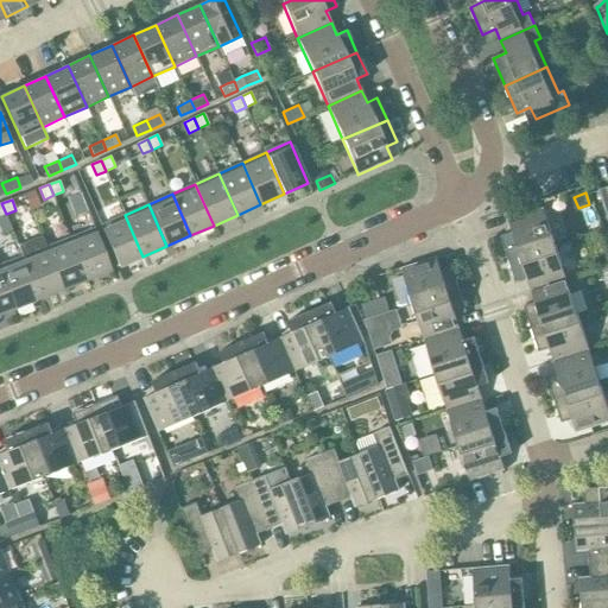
[(510,259),(556,244),(544,208),(508,219),(513,232),(502,235),(510,259)]
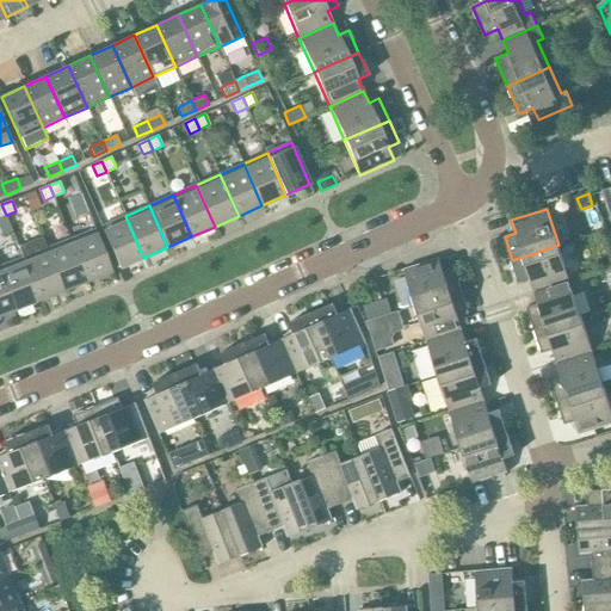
[(143,258),(125,216),(102,227),(119,269),(143,258)]
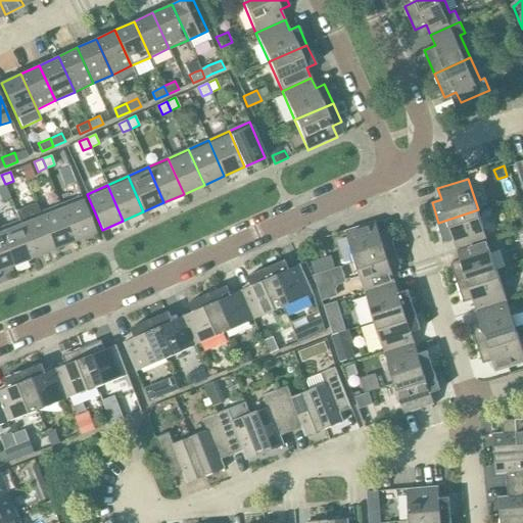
[(60,204),(75,241),(96,233),(82,196),(60,204)]
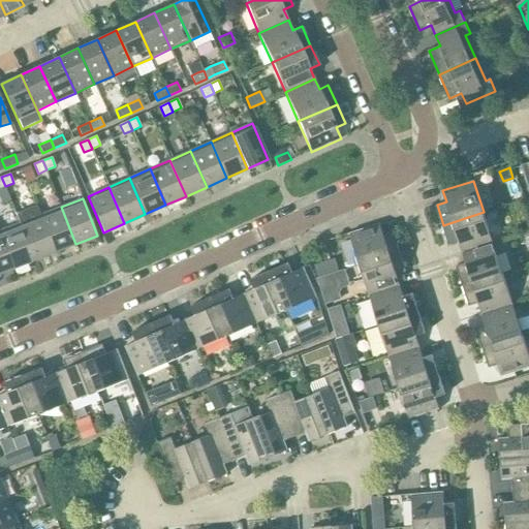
[(34,260),(55,252),(40,215),(36,206),(16,214),(20,223),(34,260)]
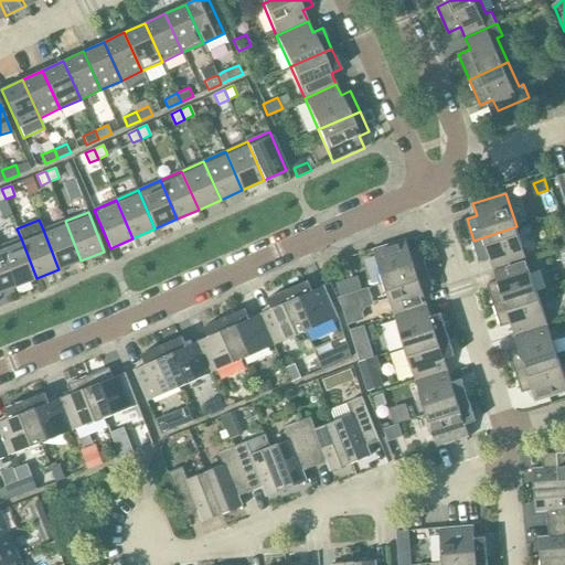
[(59,269),(81,260),(65,221),(43,230),(59,269)]
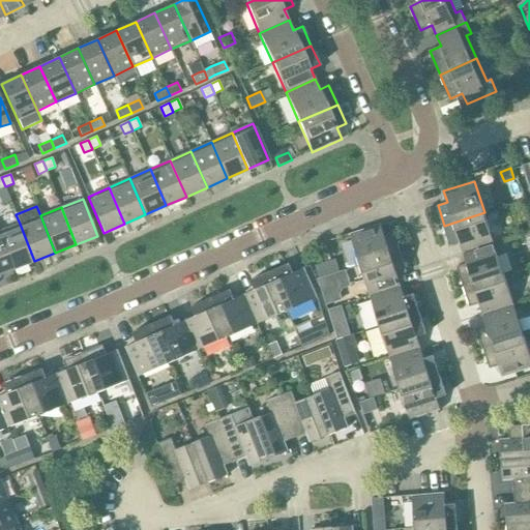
[(494,243),(484,212),(444,226),(450,245),(460,242),(463,253),(494,243)]
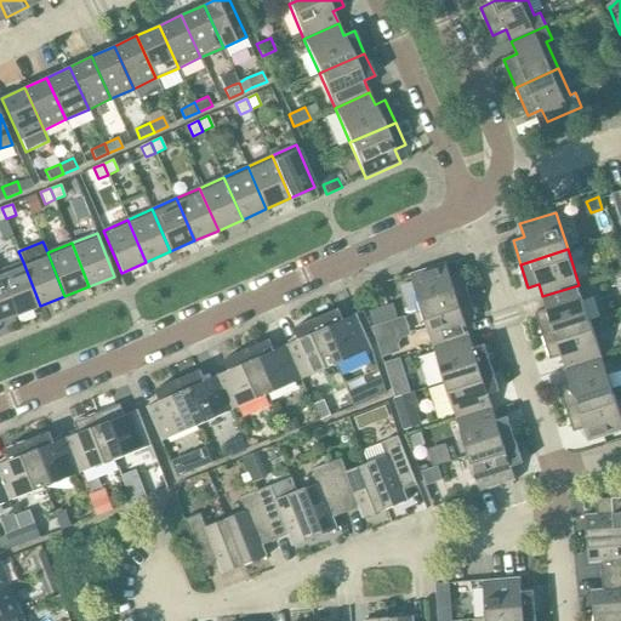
[(0,275),(16,314),(40,306),(23,262),(0,271),(0,275)]
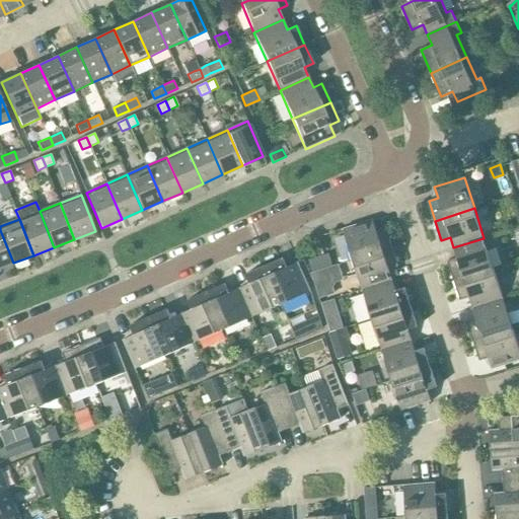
[(353,260),(392,246),(386,227),(377,230),(373,219),(343,229),(353,260)]
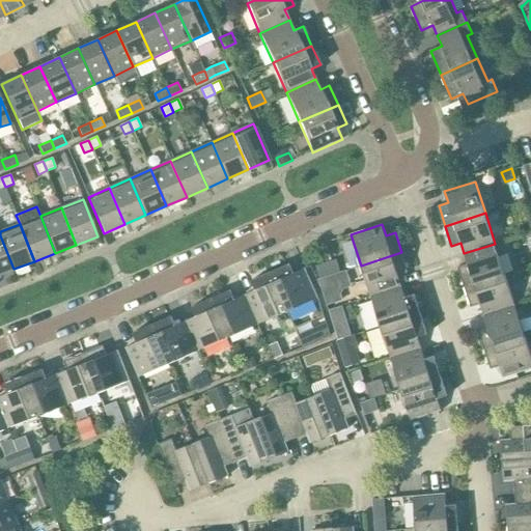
[(0,274),(14,269),(0,235),(0,274)]
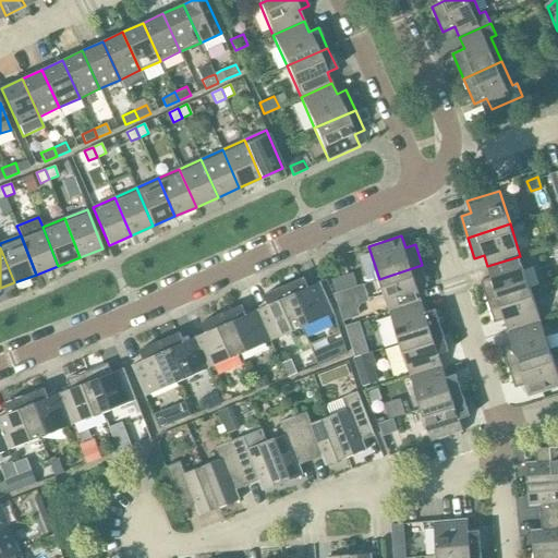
[(488,302),(531,289),(520,256),(487,266),(492,278),(482,281),(488,302)]
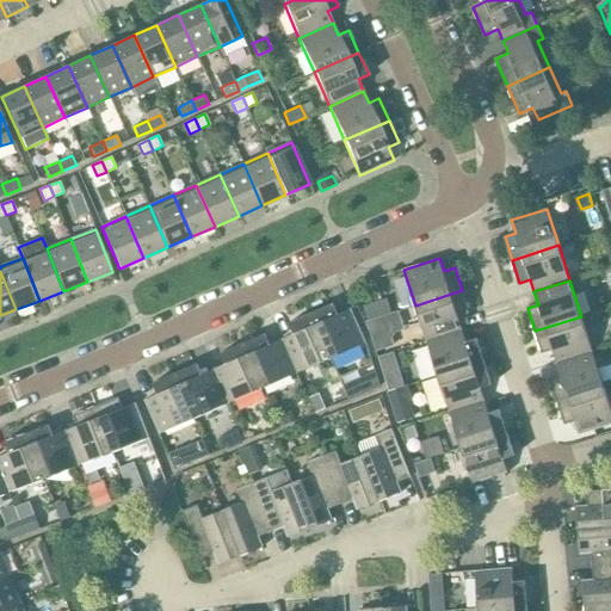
[(415,306),(426,341),(462,329),(458,318),(469,314),(462,290),(415,306)]
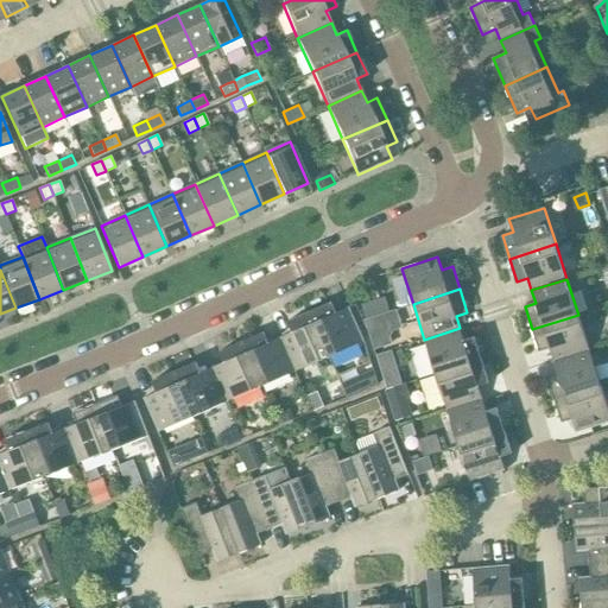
[(310,312),(330,356),(365,341),(349,308),(336,312),(331,302),(310,312)]
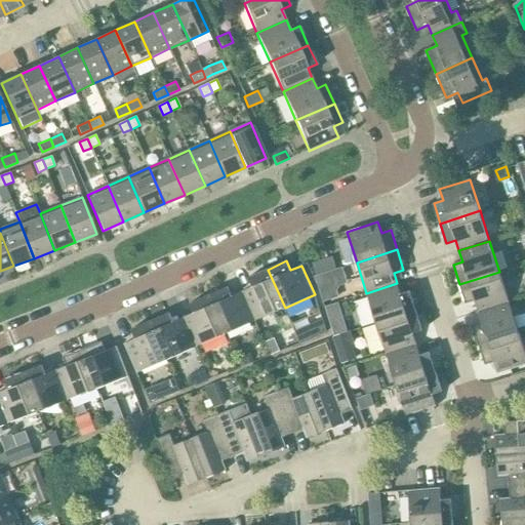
[(255,321),(285,308),(268,270),(248,278),(252,287),(242,291),(255,321)]
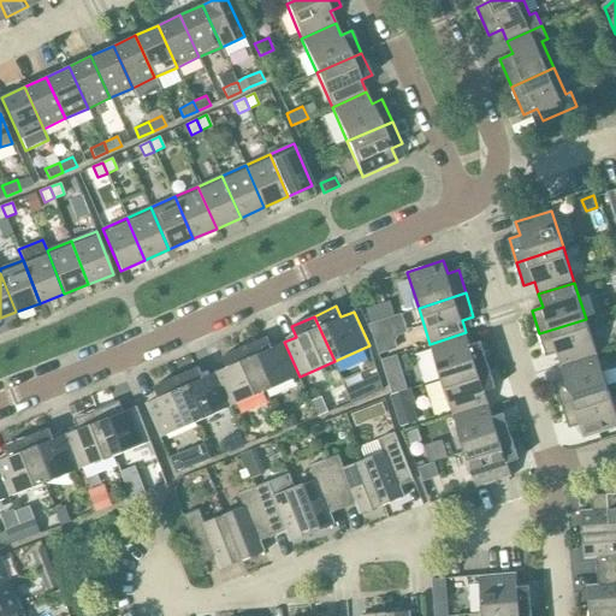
[(597,354),(586,319),(539,333),(546,356),(557,353),(561,366),(597,354)]
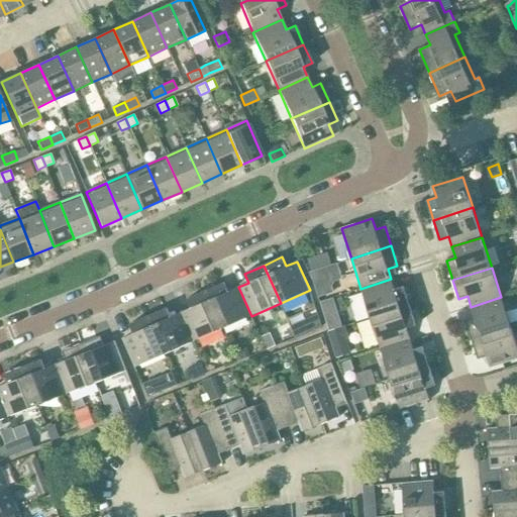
[(360,289),(371,318),(410,306),(404,287),(394,290),(391,279),(360,289)]
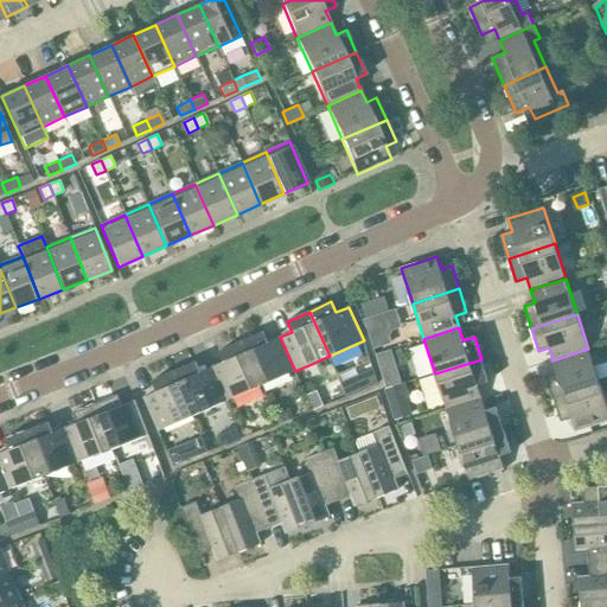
[(242,342),(261,385),(295,371),(280,337),(268,343),(264,332),(242,342)]
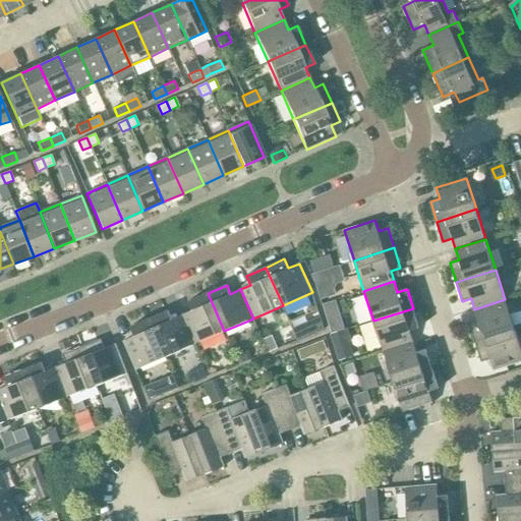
[(182,314),(194,343),(195,344),(224,331),(208,293),(189,301),(192,310),(182,314)]
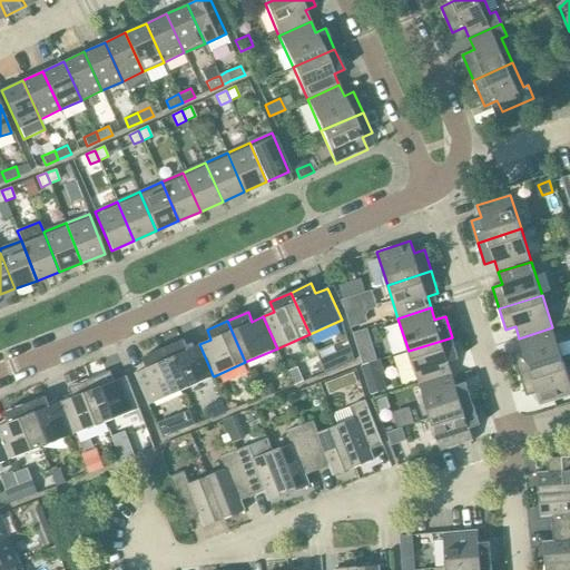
[(563,361),(552,327),(519,338),(523,350),(513,353),(520,375),(563,361)]
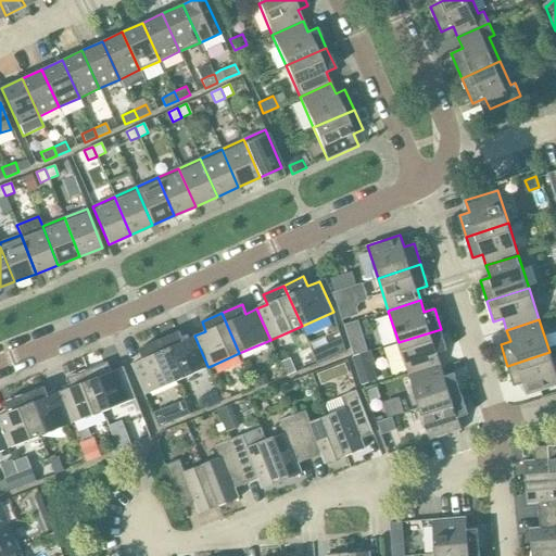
[(399,342),(408,375),(441,365),(438,353),(447,350),(441,329),(399,342)]
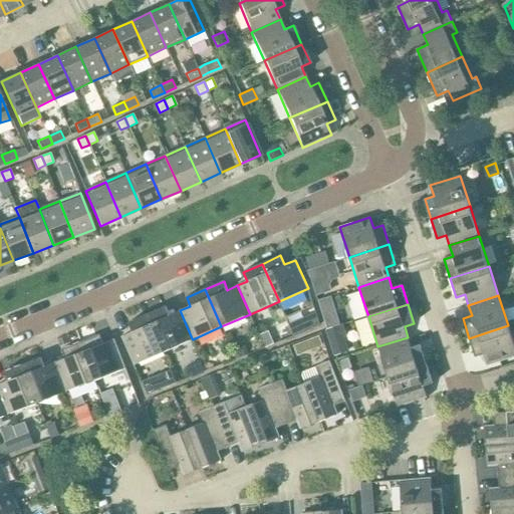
[(164,352),(192,339),(193,339),(192,338),(180,310),(170,315),(166,306),(148,314),(164,352)]
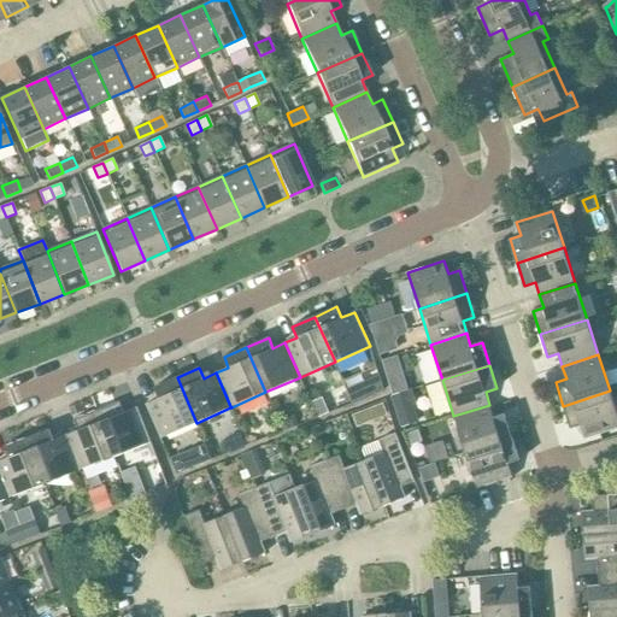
[(197,423),(177,377),(154,387),(159,398),(146,404),(162,439),(197,423)]
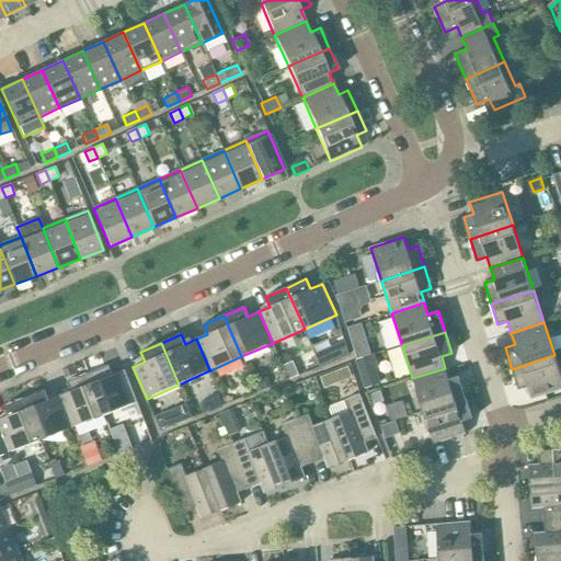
[(560,376),(554,355),(512,369),(518,390),(528,387),(533,399),(560,389),(560,376)]
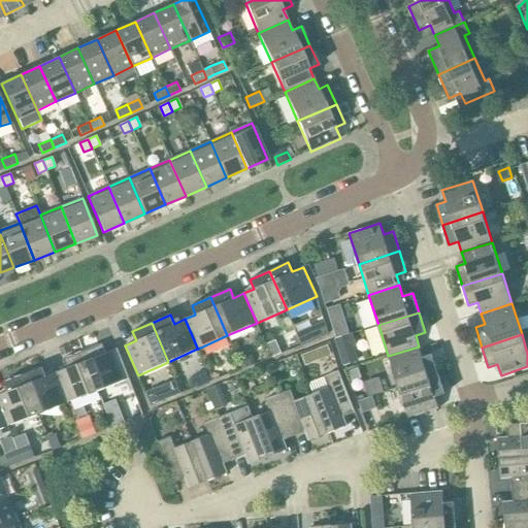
[(83,352),(98,391),(129,378),(118,349),(106,353),(102,343),(83,352)]
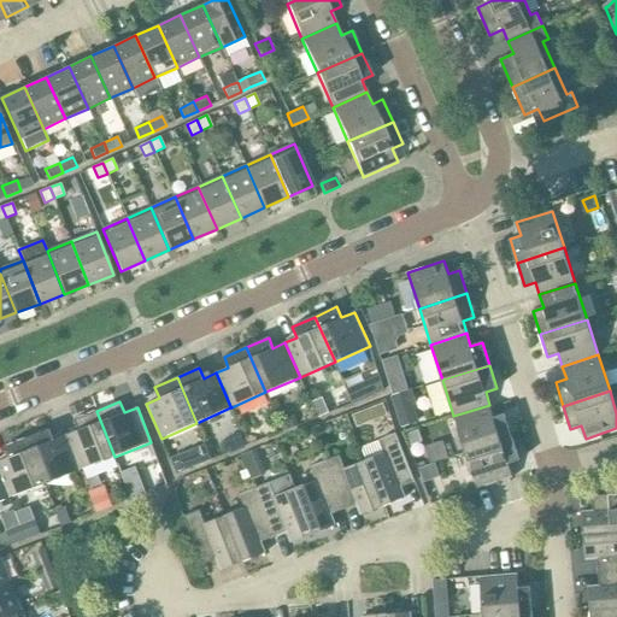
[(383,401),(368,407),(372,423),(389,417),(383,401)]
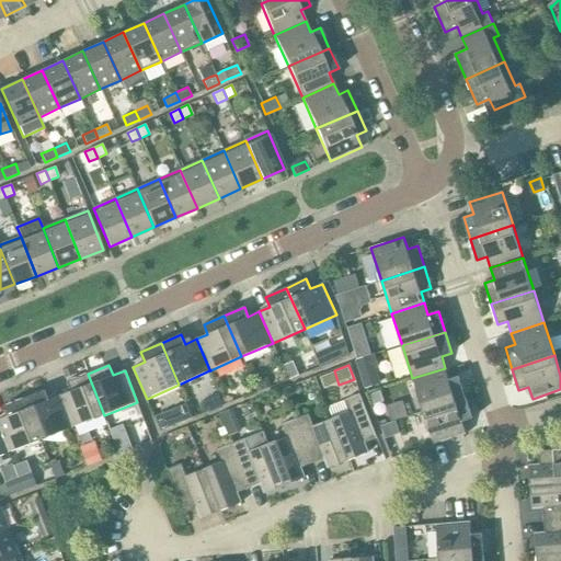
[(412,378),(423,411),(466,398),(459,376),(449,379),(445,368),(412,378)]
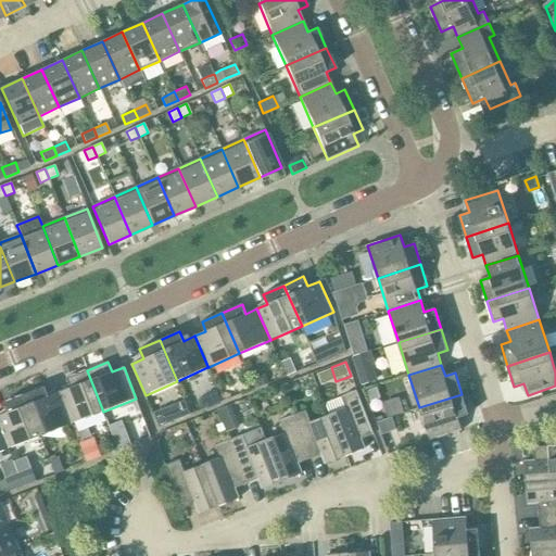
[(72,424),(103,412),(87,370),(67,378),(71,388),(60,392),(72,424)]
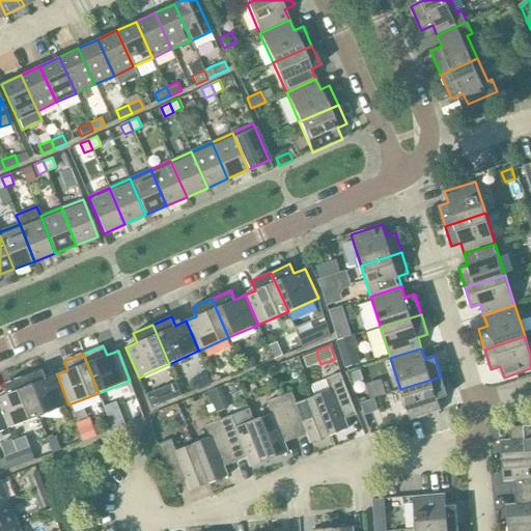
[(38,416),(68,404),(57,374),(47,379),(43,369),(23,376),(38,416)]
